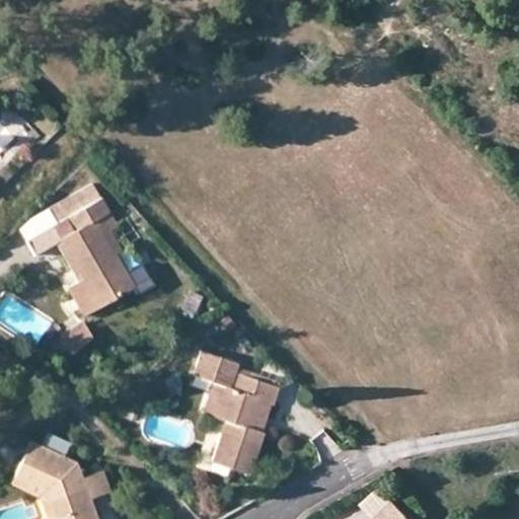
[(101,199),(93,184),(53,207),(60,222),(66,220),(101,199)]
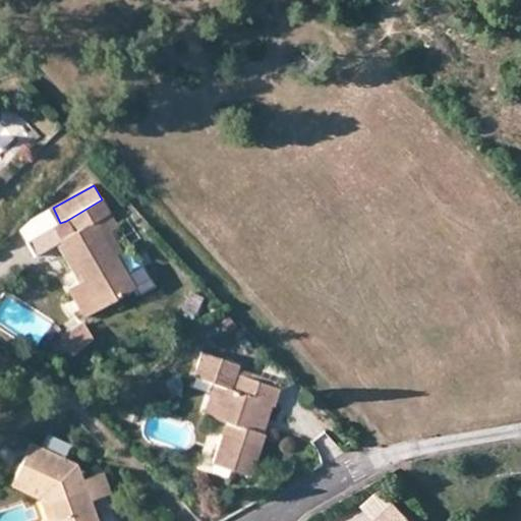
[(109,214),(102,199),(66,221),(73,234),(57,243),(77,280),(63,289),(79,317),(133,288),(98,222),(109,214)]
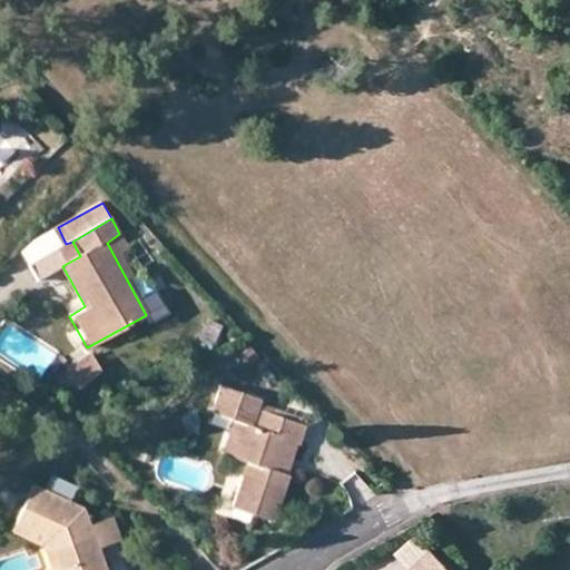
[(72,242),(66,244),(43,257),(52,272),(62,266),(80,256),(72,242)]
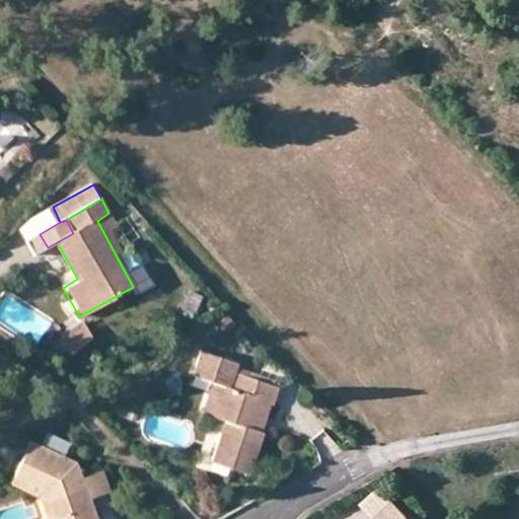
[(79,321),(58,339),(64,345),(70,354),(88,338),(79,321)]
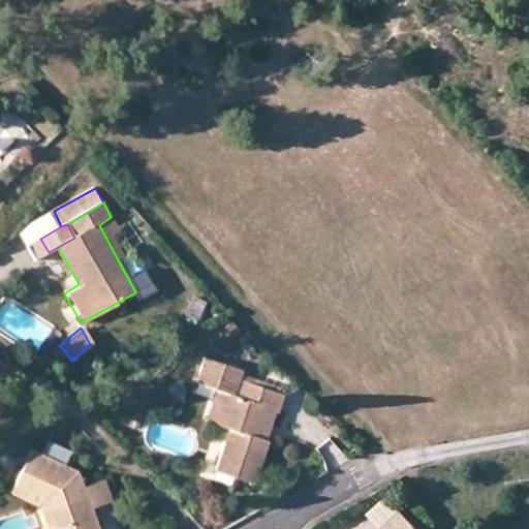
[(55,360),(65,351),(59,345),(50,353),(55,360)]
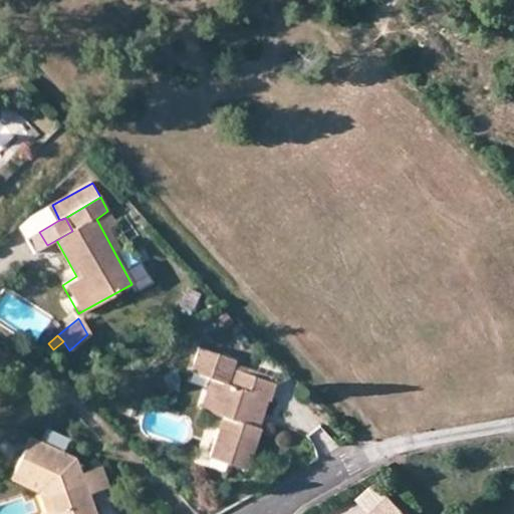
[(269,403),(275,386),(233,371),(236,361),(198,348),(190,373),(209,379),(217,382),(207,413),(221,419),(208,458),(247,471),(261,431),(259,430),(253,428),(258,411),(262,401),(269,403)]
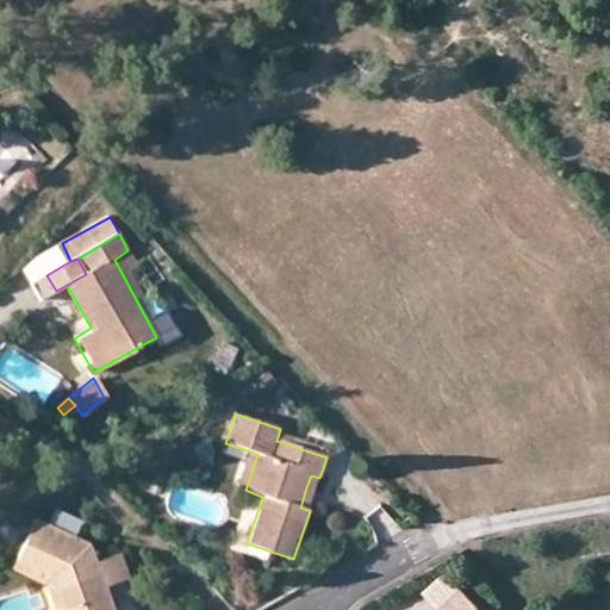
[(237,486),(246,490),(257,454),(248,450),(237,486)]
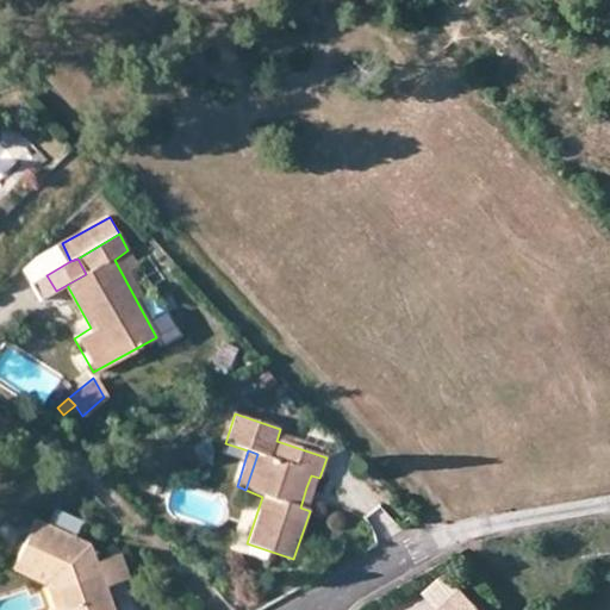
[(315,491),(306,487),(300,508),(307,510),(315,491)]
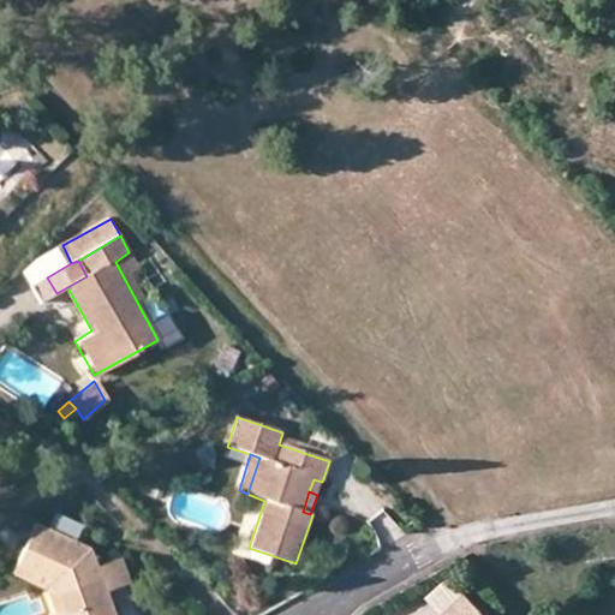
[(57,520),(52,532),(77,543),(82,532),(57,520)]
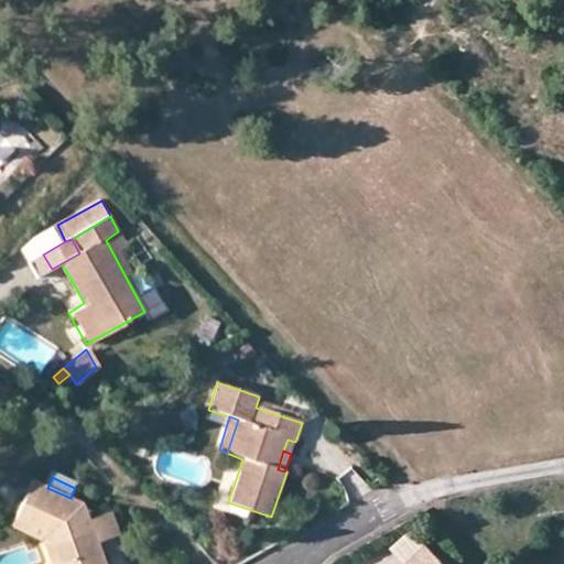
[(33,498),(39,484),(34,481),(28,496),(33,498)]
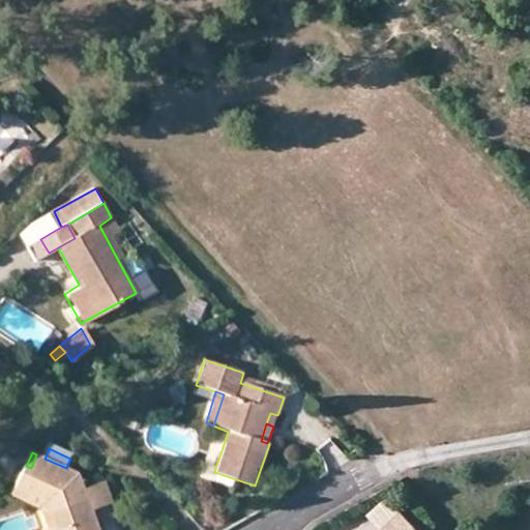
[(99,529),(92,511),(84,489),(78,474),(66,468),(45,459),(36,454),(31,468),(26,466),(13,490),(46,505),(54,529),(99,529)]
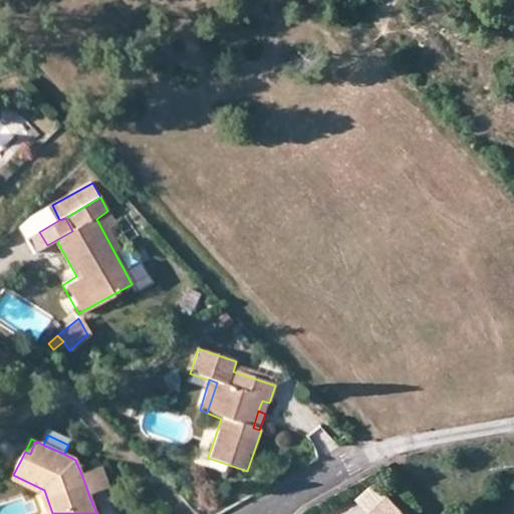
[(101,468),(81,474),(89,496),(108,488),(101,468)]
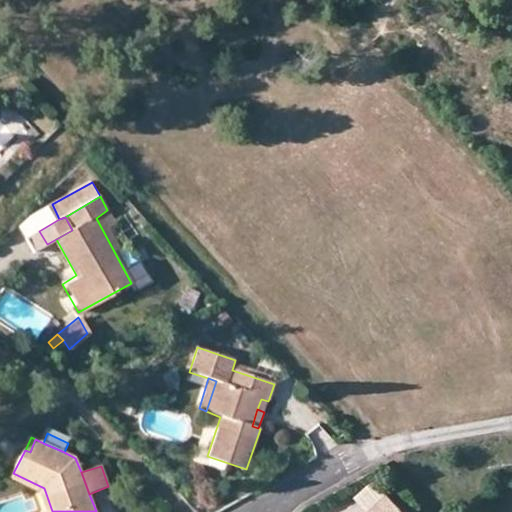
[(52,511),(44,488),(13,473),(10,479),(38,493),(45,511),(52,511)]
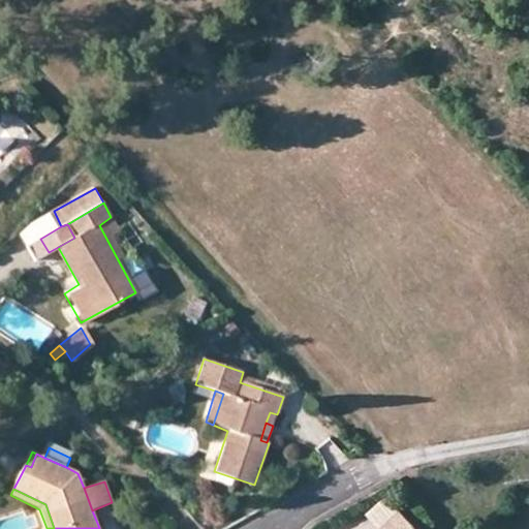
[(378,528),(400,528),(409,520),(400,509),(378,528)]
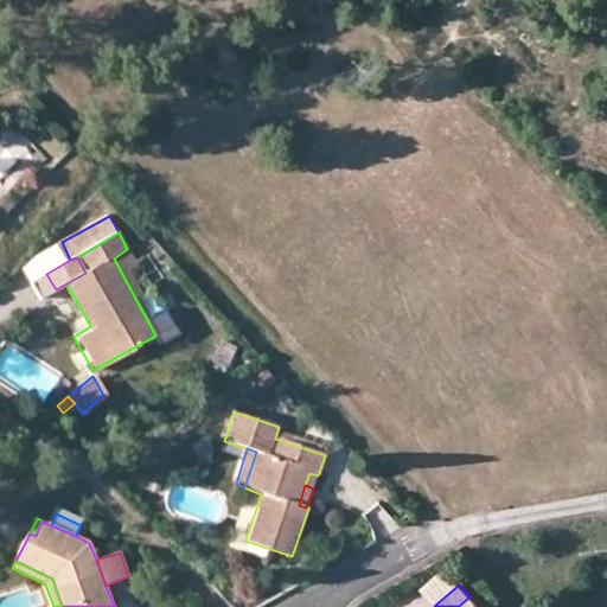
[(479,606),(470,596),(459,606),(479,606)]
